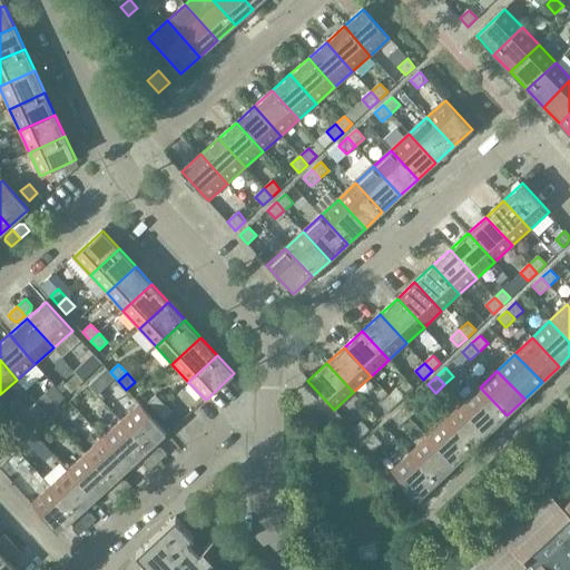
[(389,396),(396,404),(405,396),(397,387),(389,396)]
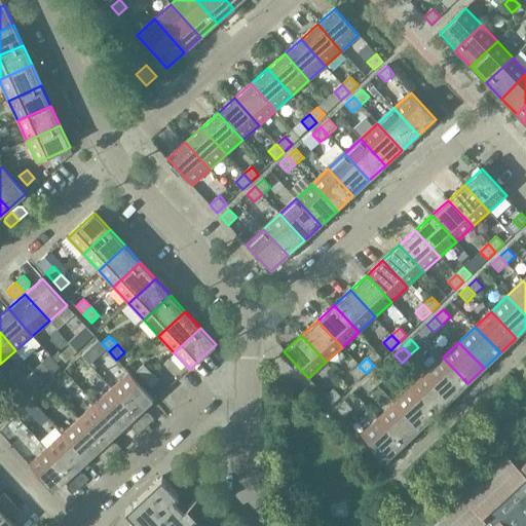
[(426,372),(452,399),(467,383),(443,358),(426,372)]
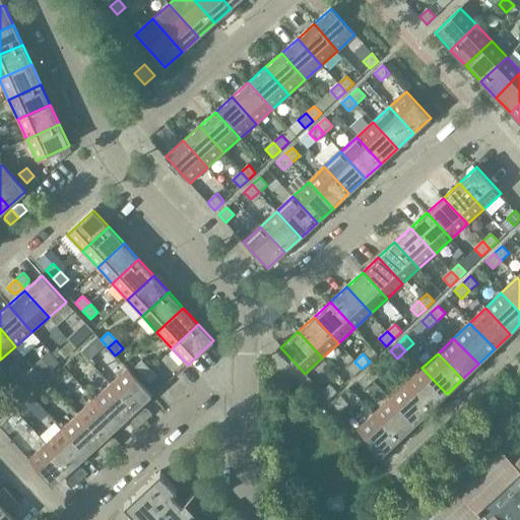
[(134,368),(142,376),(149,369),(142,361),(134,368)]
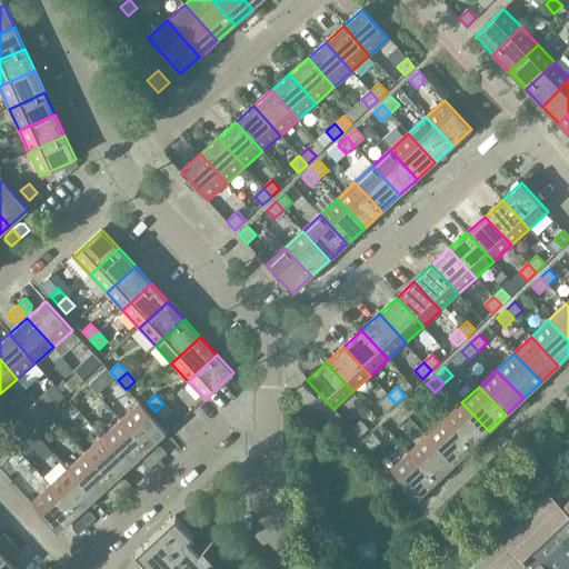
[(396,403),(388,396),(378,405),(386,412),(396,403)]
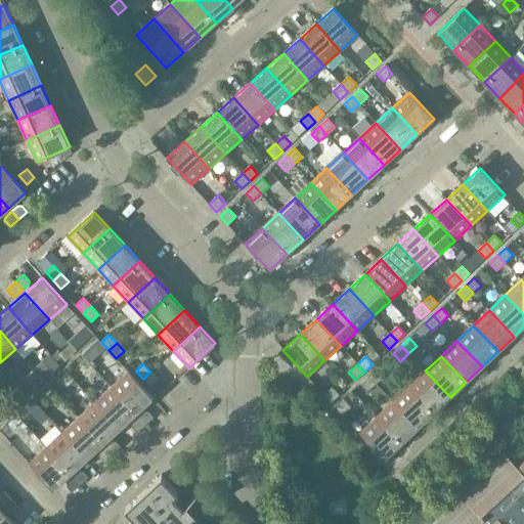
[(368,377),(376,384),(384,376),(377,368),(368,377)]
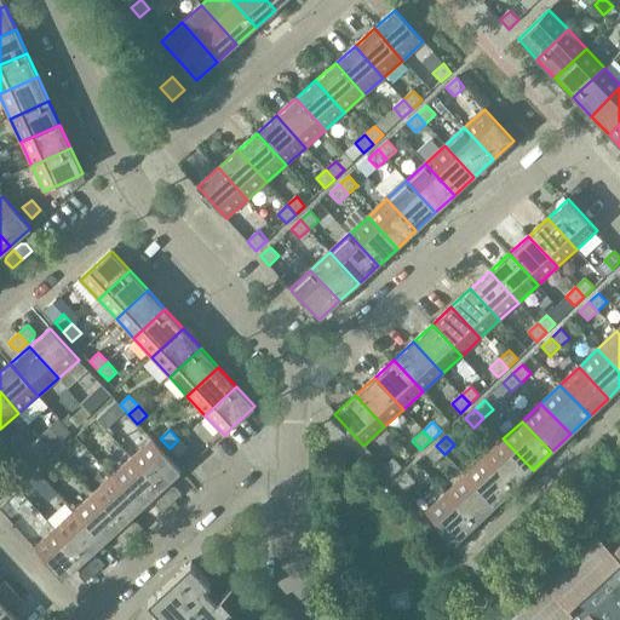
[(503,438),(483,457),(514,488),(533,470),(503,438)]
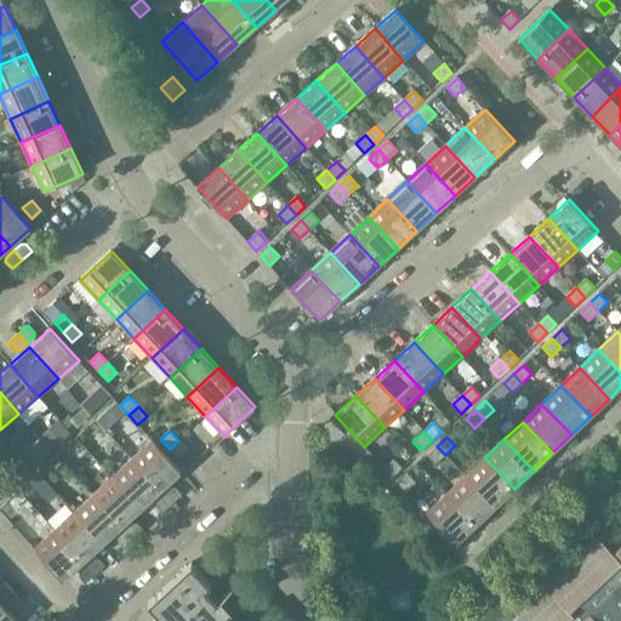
[(132,460),(161,491),(181,472),(152,440),(132,460)]
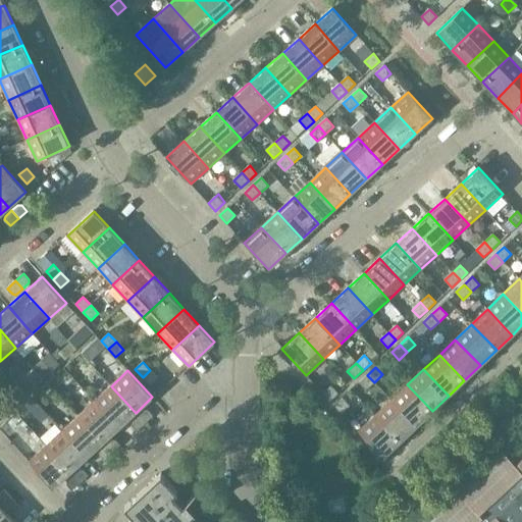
[(150,370),(143,377),(150,385),(158,378),(150,370)]
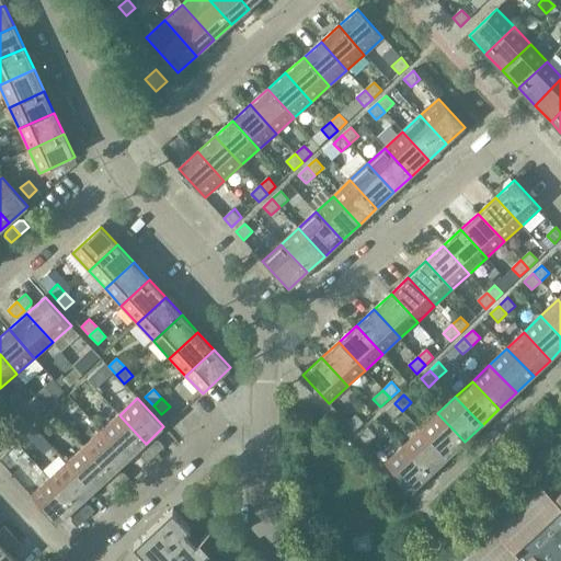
[(402,411),(395,403),(385,412),(392,420),(402,411)]
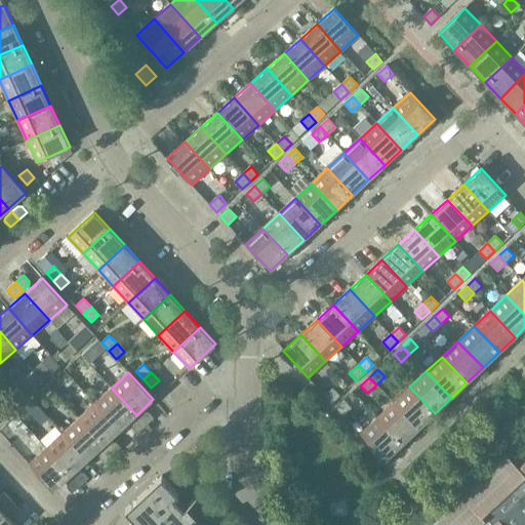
[(435,413),(409,387),(394,402),(418,429),(435,413)]
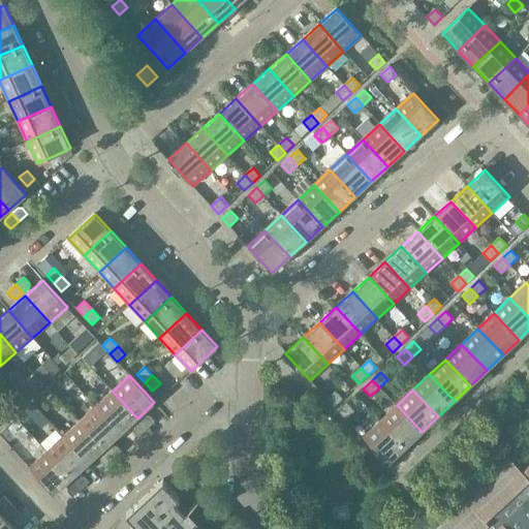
[(336,391),(328,399),(335,406),(343,399),(336,391)]
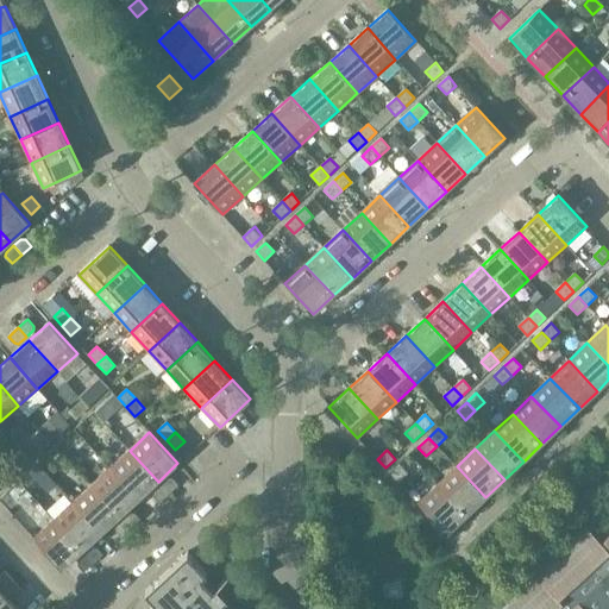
[(130,451),(111,468),(139,498),(158,482),(130,451)]
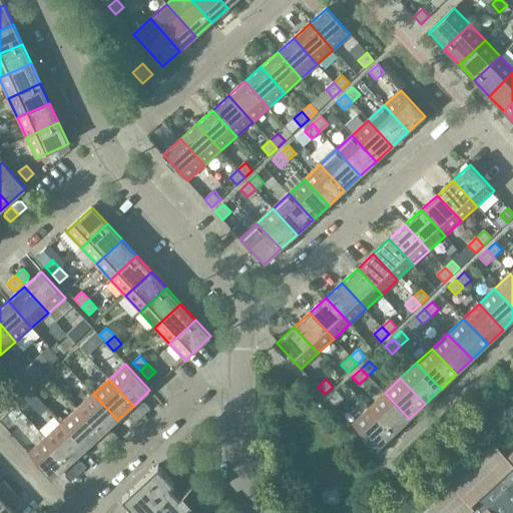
[(329,399),(336,406),(344,399),(337,391),(329,399)]
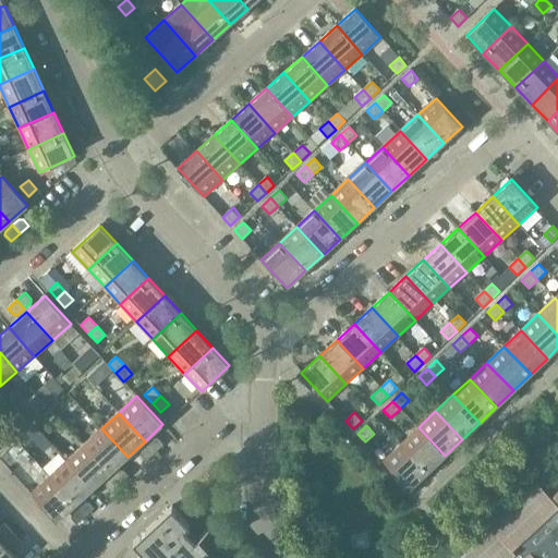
[(419,427),(401,444),(428,472),(445,456),(419,427)]
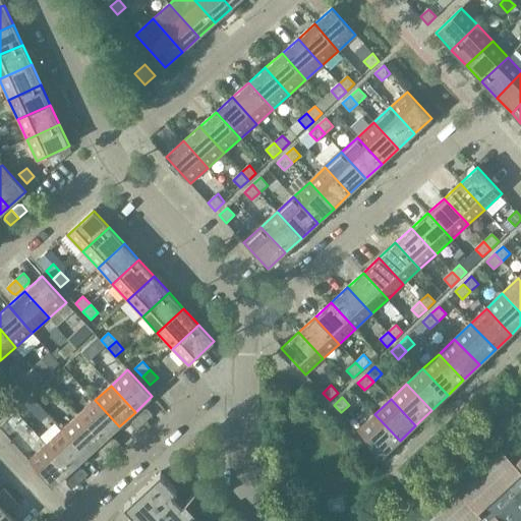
[(95,400),(78,415),(103,442),(119,426),(95,400)]
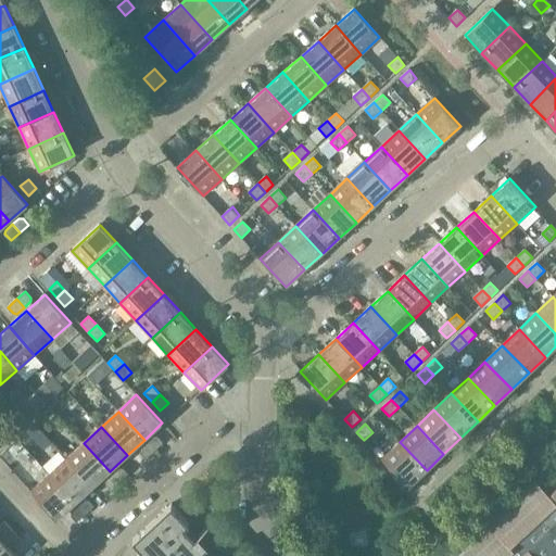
[(147,442),(154,451),(163,443),(158,437),(153,437),(147,442)]
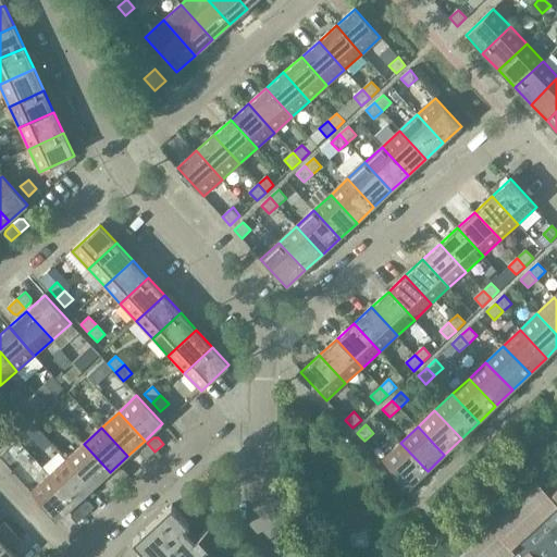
[(155,452),(147,443),(140,449),(140,453),(146,459),(155,452)]
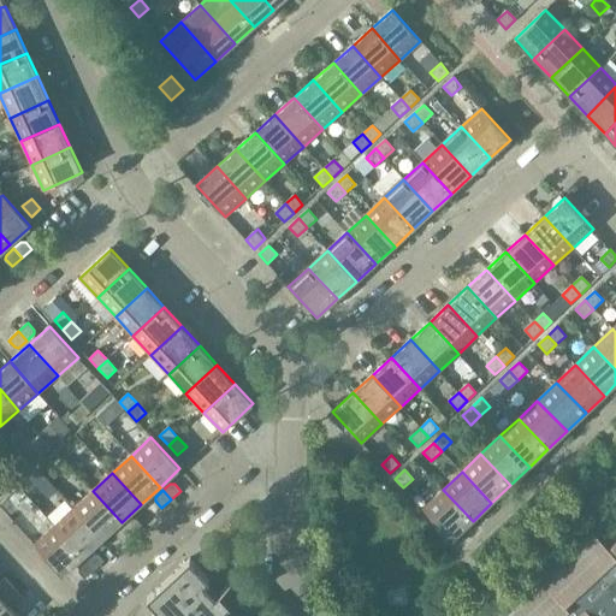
[(473,521),(443,490),(424,509),(452,540),(473,521)]
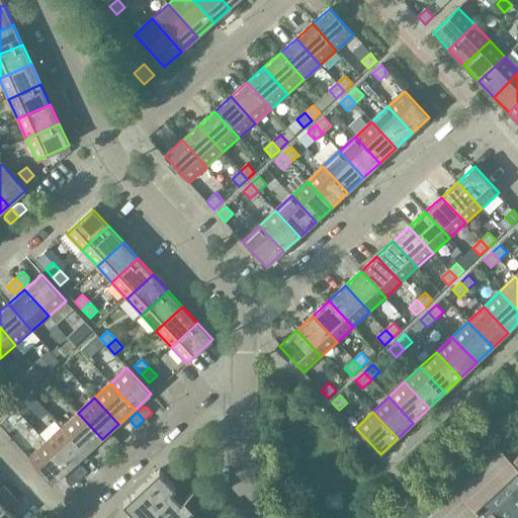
[(78,413),(62,427),(86,454),(102,439),(78,413)]
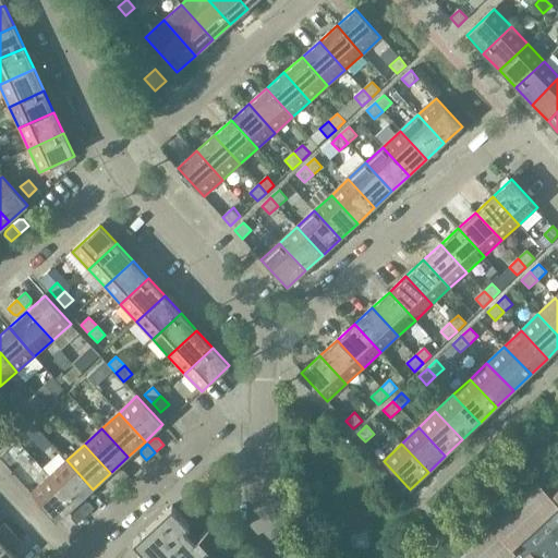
[(67,460),(49,476),(75,505),(93,489),(67,460)]
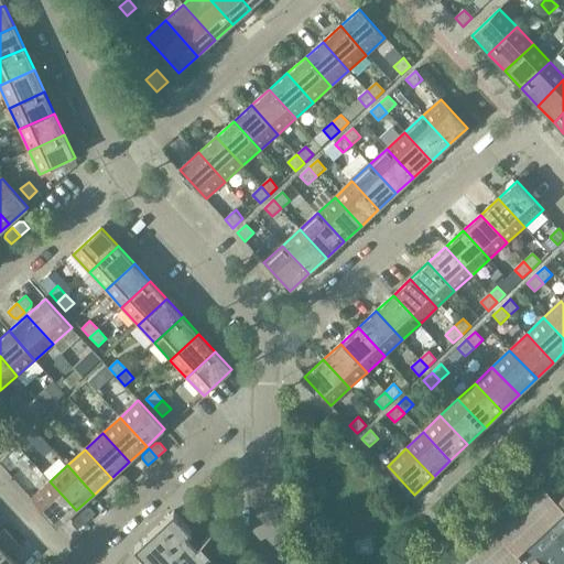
[(121,475),(114,481),(121,489),(130,481),(125,475),(121,475)]
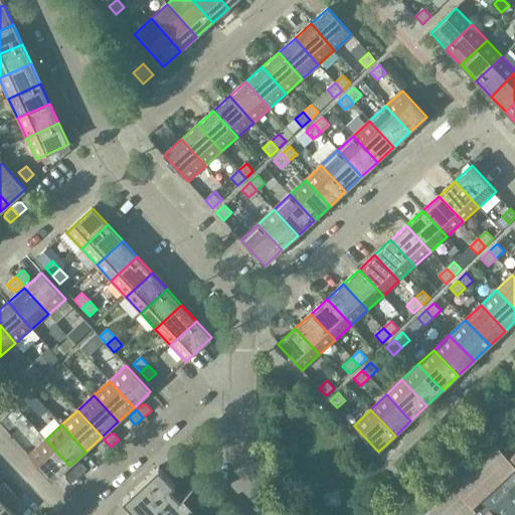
[(69,466),(45,440),(28,456),(52,482),(69,466)]
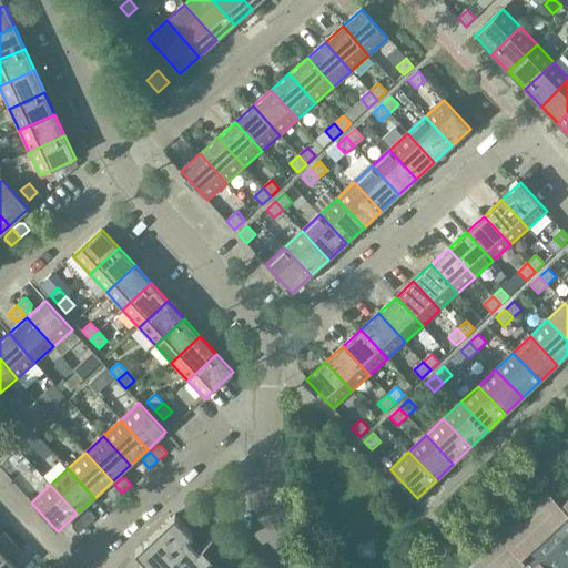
[(122,493),(114,485),(108,490),(108,495),(113,500),(122,493)]
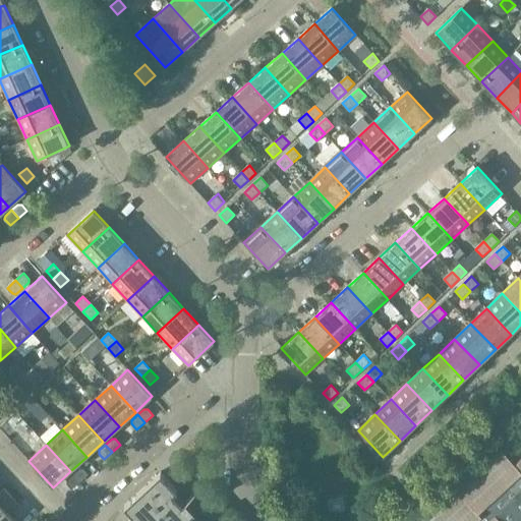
[(520,520),(520,457),(514,464),(501,450),(456,490),(460,495),(430,520),(520,520)]
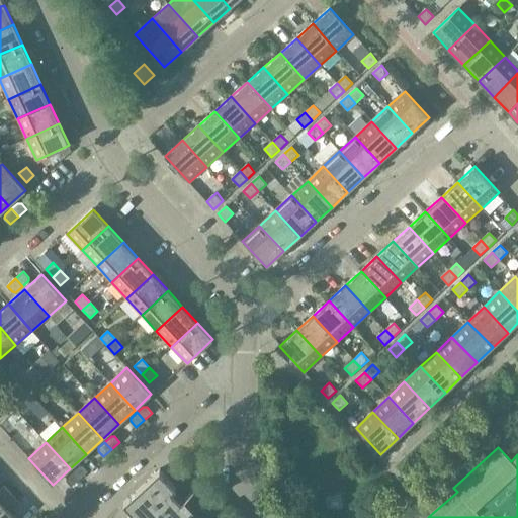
[(73,471),(80,479),(88,471),(83,466),(79,465),(73,471)]
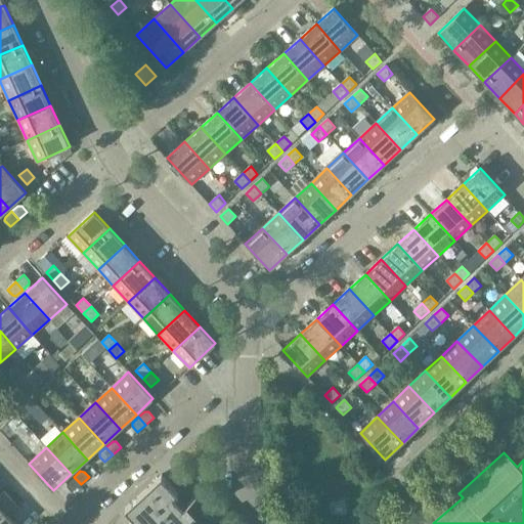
[(207,523),(197,513),(205,506),(197,495),(187,504),(162,475),(125,509),(134,519),(129,523),(207,523)]
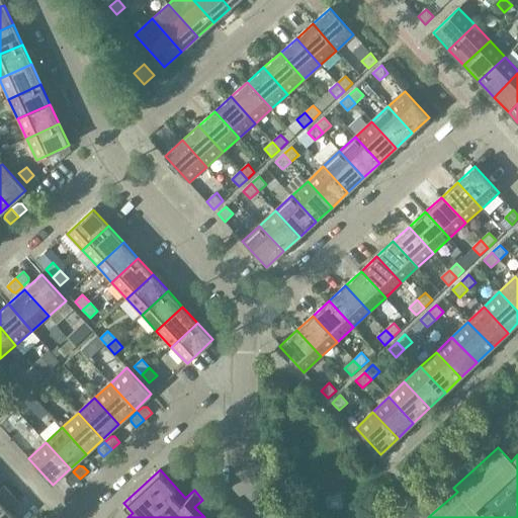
[(80,479),(73,471),(67,478),(66,481),(72,487),(80,479)]
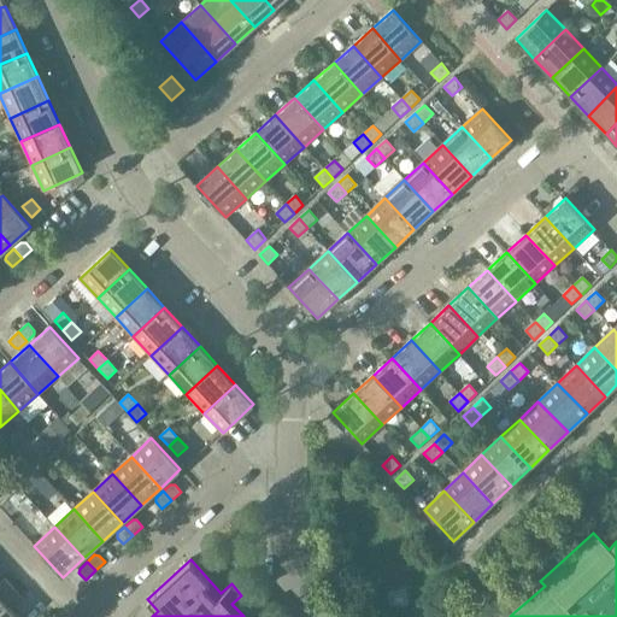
[(0,591),(5,597),(13,588),(5,579),(0,582),(0,591)]
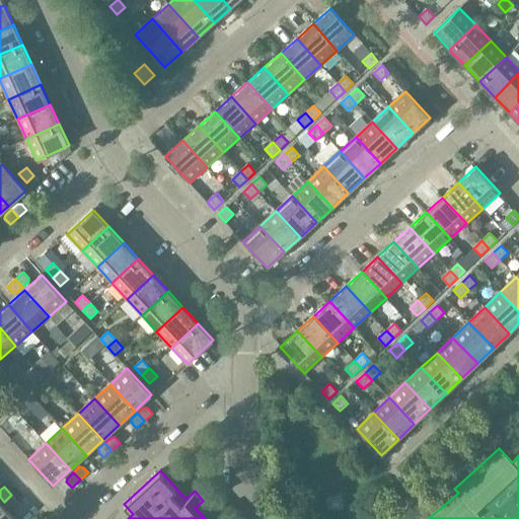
[(11,495),(4,502),(10,508),(13,508),(19,503),(11,495)]
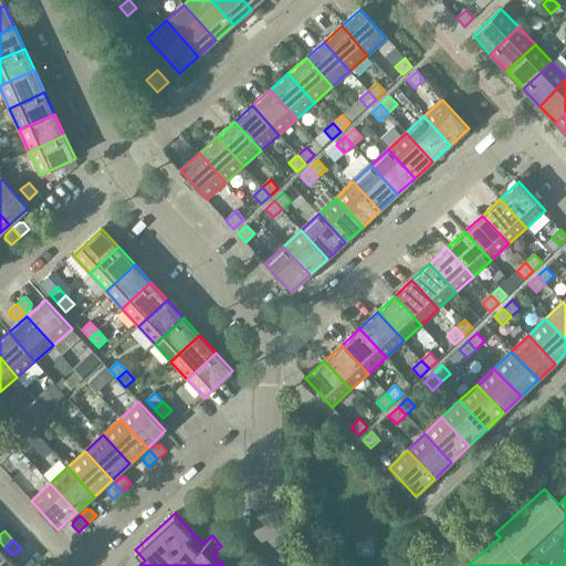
[(16,565),(1,551),(0,551),(0,565),(16,565)]
